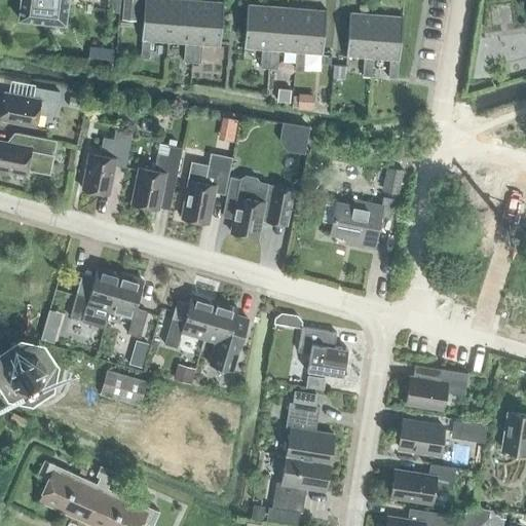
[(20,0),(17,20),(65,25),(67,0),(20,0)]
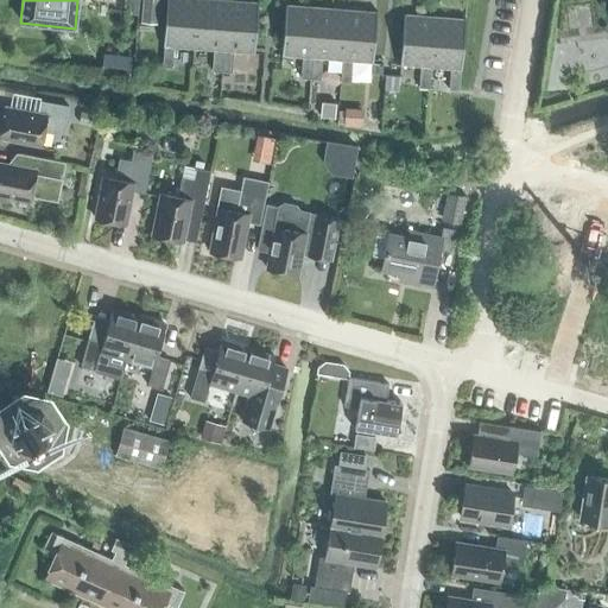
[(158,0),(141,0),(140,23),(157,24),(158,0)]
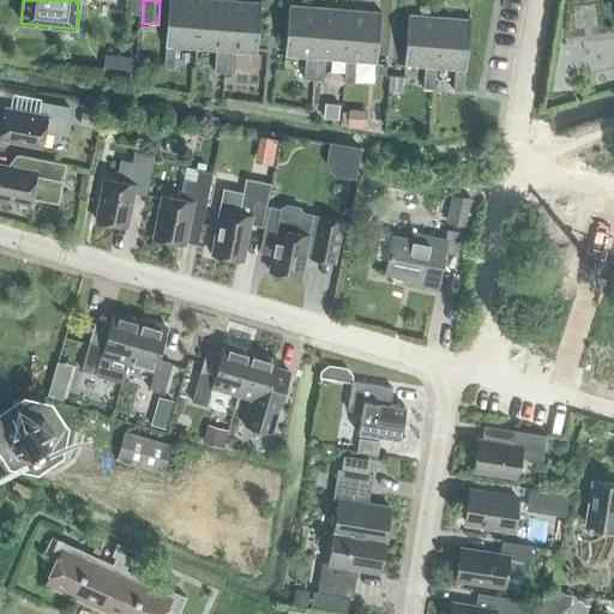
[(194,48),(198,0),(167,0),(163,47),(164,47),(163,68),(173,68),(175,47),(194,48)]
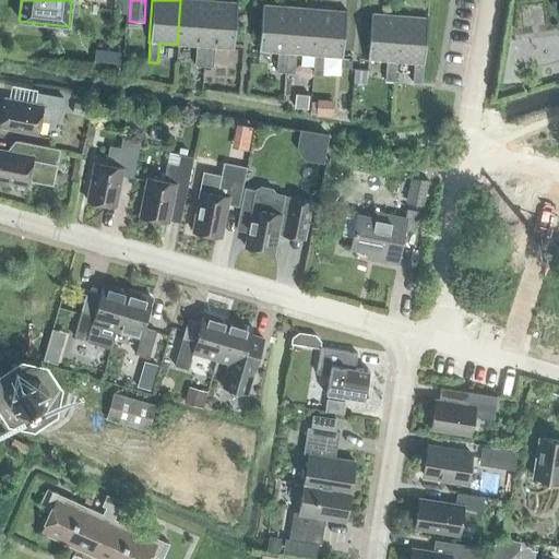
[(193,66),(203,67),(209,1),(195,0),(180,0),(177,44),(195,46),(193,66)]
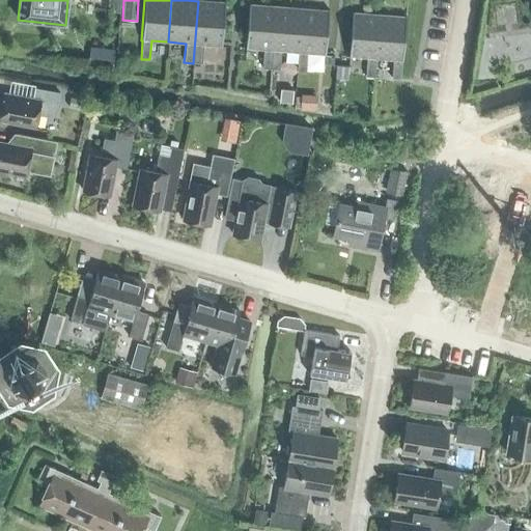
[(198,1),(193,63),(201,63),(203,45),(220,46),(220,47),(221,47),(225,2),(223,2),(223,3),(198,1)]
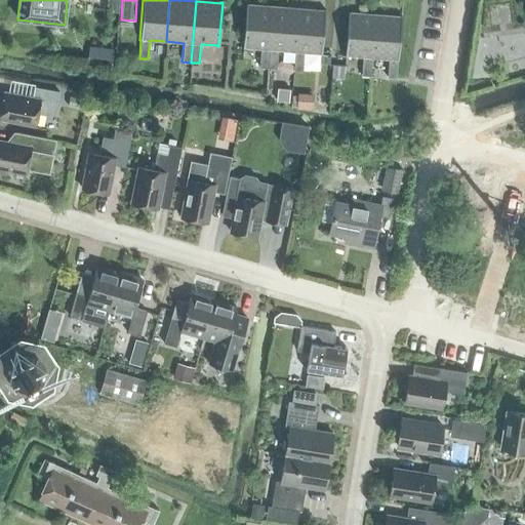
[(258,68),(268,69),(272,7),(247,5),(247,4),(245,4),(242,48),(243,48),(243,47),(260,49),(258,68)]
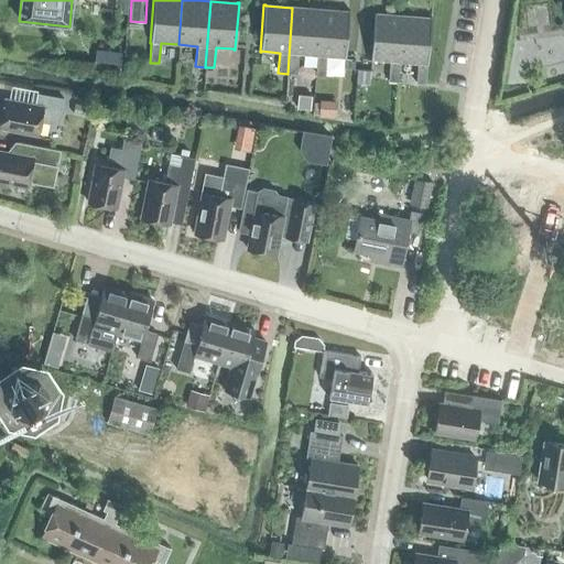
[(316,55),(320,10),(292,8),(288,74),(296,74),(297,54),(316,55)]
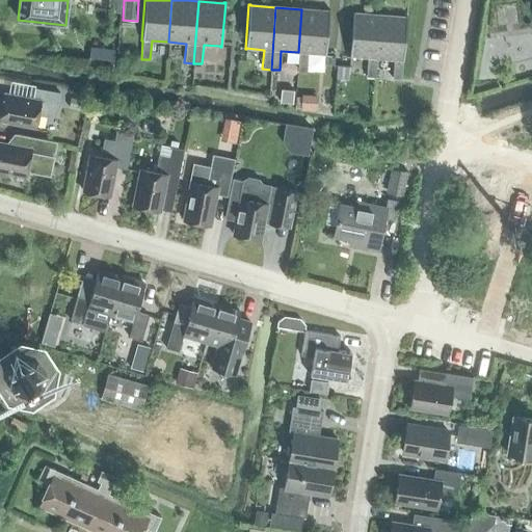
[(301,9),(298,52),(297,72),(306,72),(308,53),(324,54),(324,55),(325,55),(328,10),(327,10),(327,11),(301,9)]
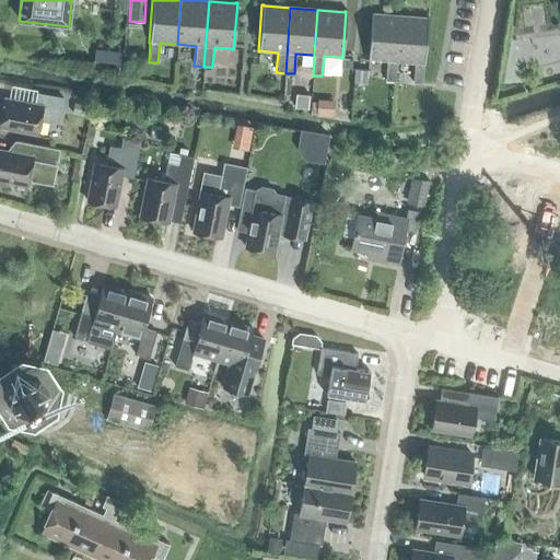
[(394,81),(396,61),(399,16),(372,14),(372,13),(371,13),(368,60),(369,60),(369,59),(386,60),(385,81),(394,81)]
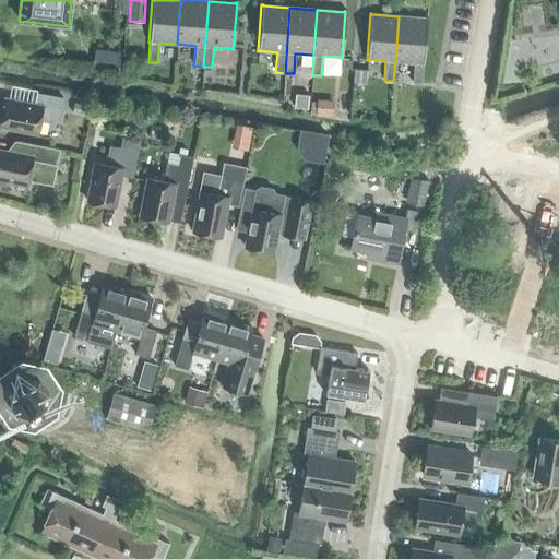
[(399,16),(395,61),(413,62),(412,83),(420,84),(423,64),(424,64),(427,18),(426,18),(426,19),(399,16)]
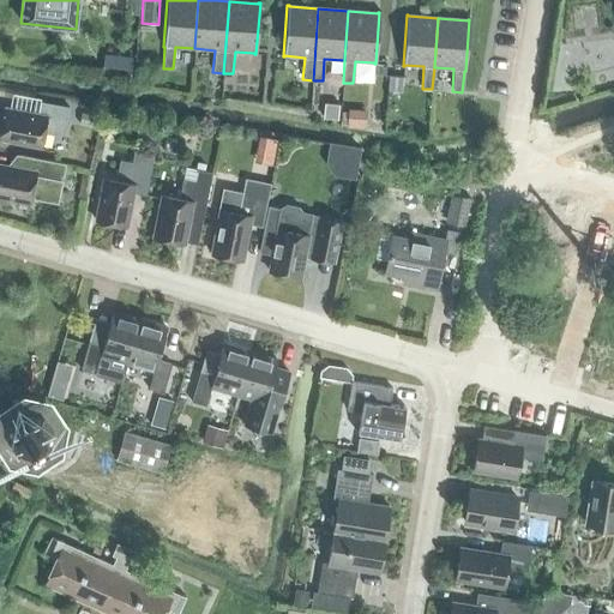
[(107,54),(104,74),(131,78),(133,58),(107,54)]
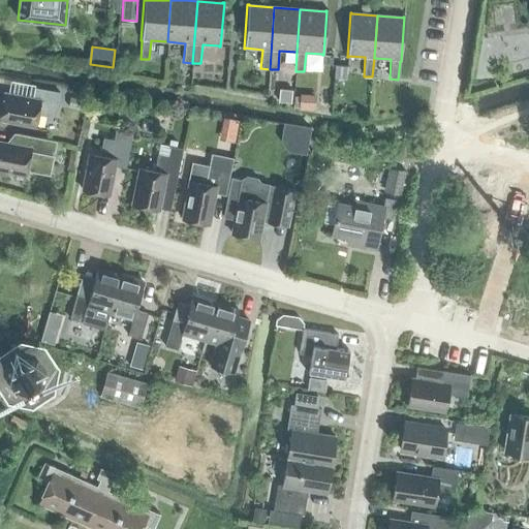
[(59,93),(34,88),(32,99),(3,93),(0,109),(0,120),(35,127),(37,115),(54,118),(56,105),(59,93)]
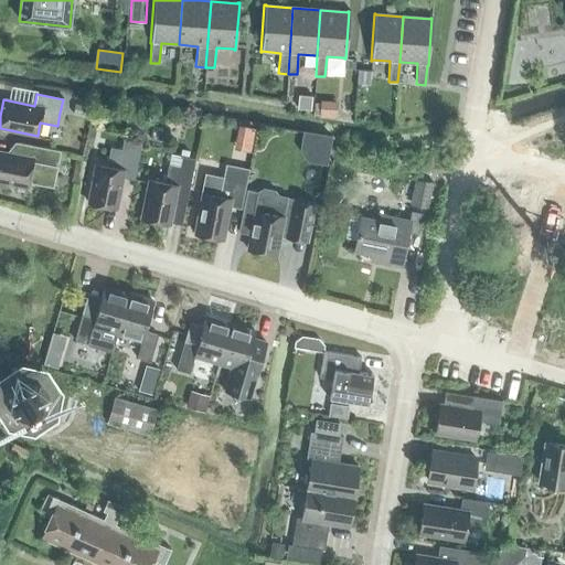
[(313,95),(299,94),(298,109),(311,110),(313,95)]
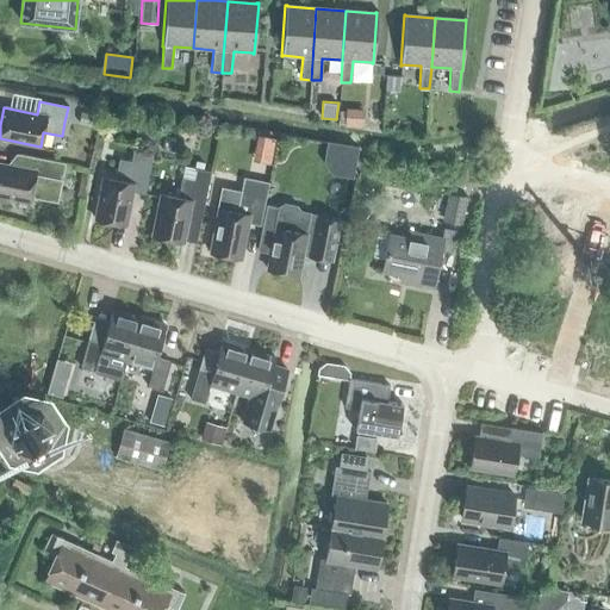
[(367,124),(369,107),(355,106),(353,123),(367,124)]
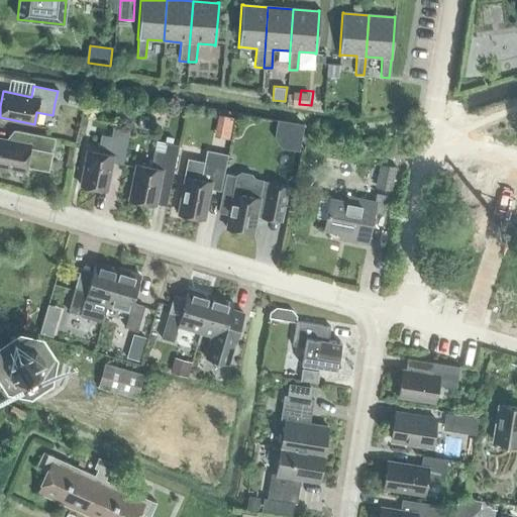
[(78,107),(80,97),(69,95),(67,105),(78,107)]
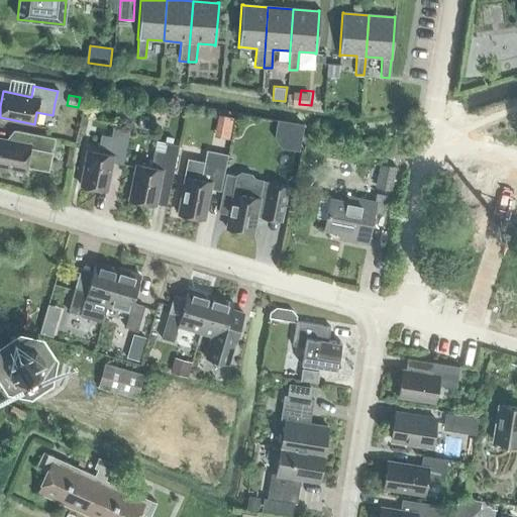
[(129,107),(116,105),(114,118),(128,120),(129,107)]
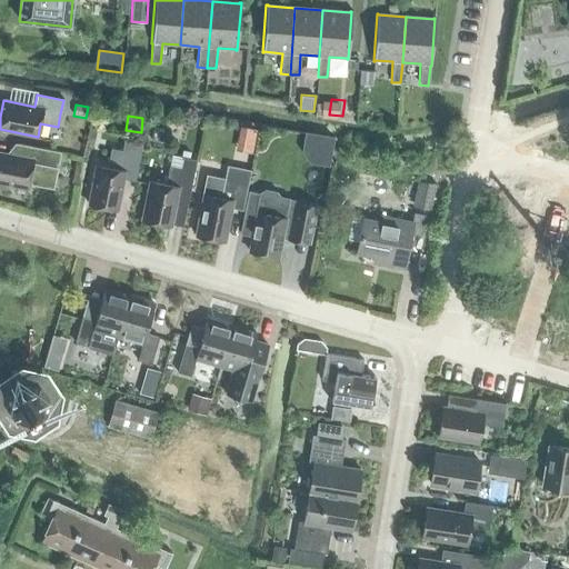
[(246,123),(243,148),(260,150),(263,126),(246,123)]
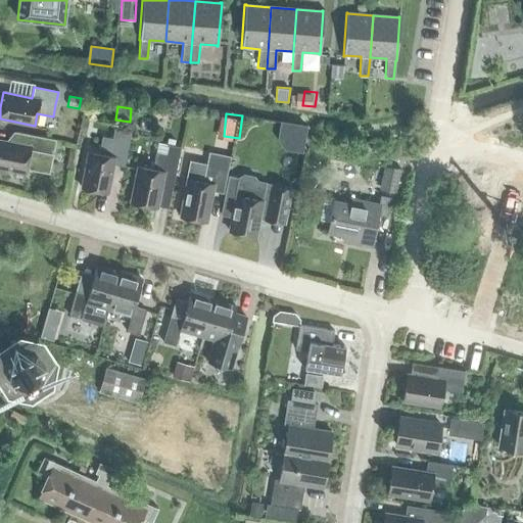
[(310,150),(315,124),(288,119),(283,145),(310,150)]
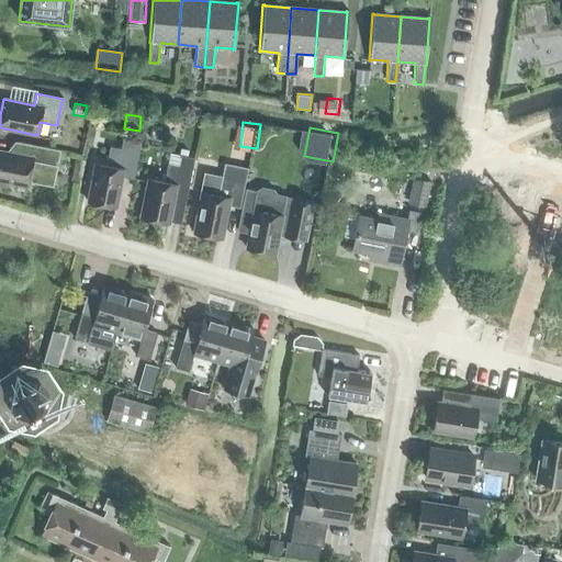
[(139,143),(122,139),(121,149),(110,147),(105,166),(94,164),(87,202),(115,208),(121,177),(133,179),(139,143)]
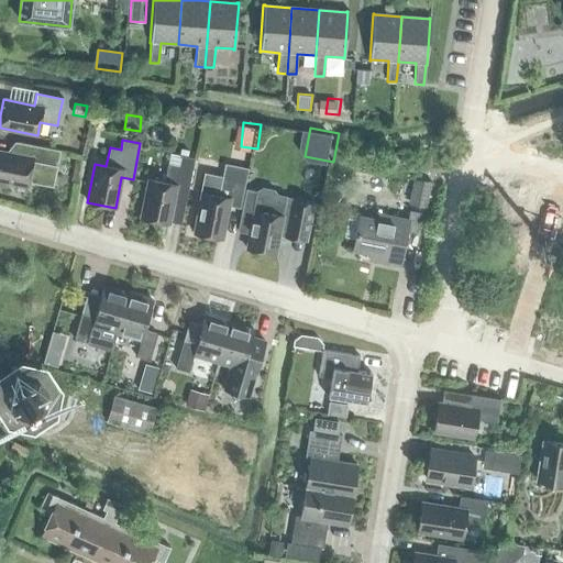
[(58,151),(17,143),(14,154),(0,151),(0,180),(26,186),(29,175),(53,180),(58,151)]
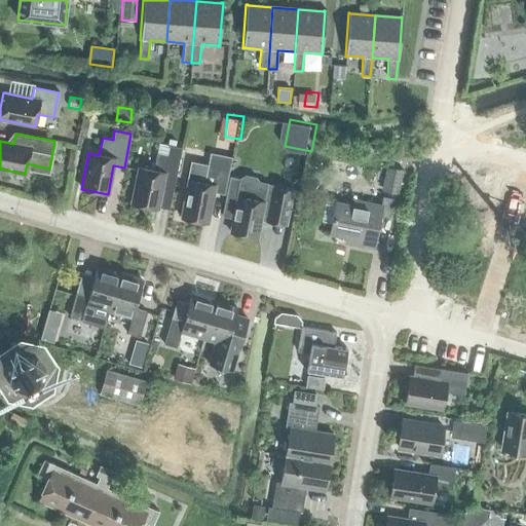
[(181,148),(168,146),(166,156),(156,154),(153,171),(138,167),(130,203),(157,209),(163,180),(174,182),(179,158),(181,148)]
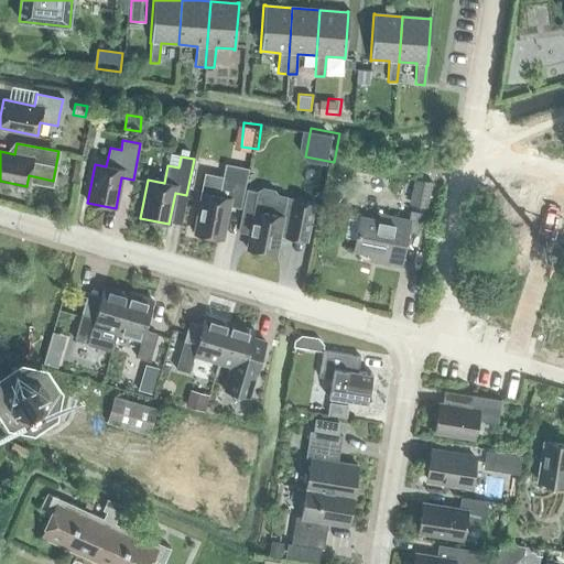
[(225,164),(223,175),(206,172),(194,234),(221,239),(228,206),(240,208),(245,183),(248,170),(225,164)]
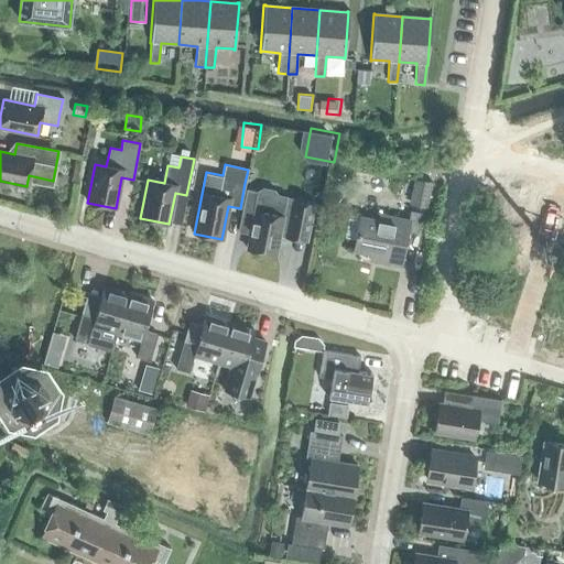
[(432,182),(413,179),(409,205),(426,209),(432,182)]
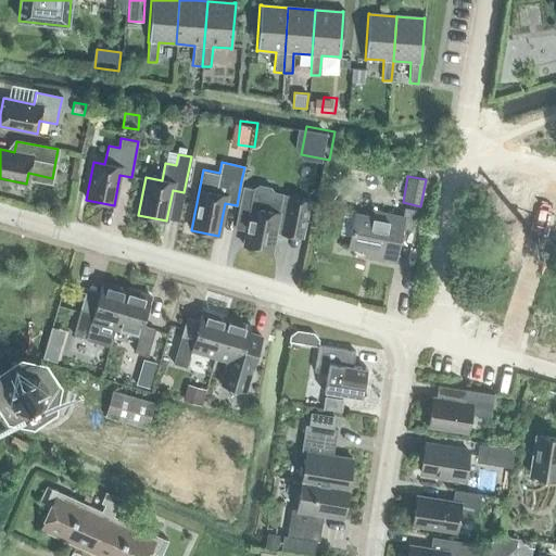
[(304,227),(310,201),(281,196),(281,192),(274,191),(270,186),(258,184),(255,186),(254,189),(241,187),(235,223),(247,225),(247,227),(242,245),(270,251),(274,236),(275,232),(302,238),(304,227)]
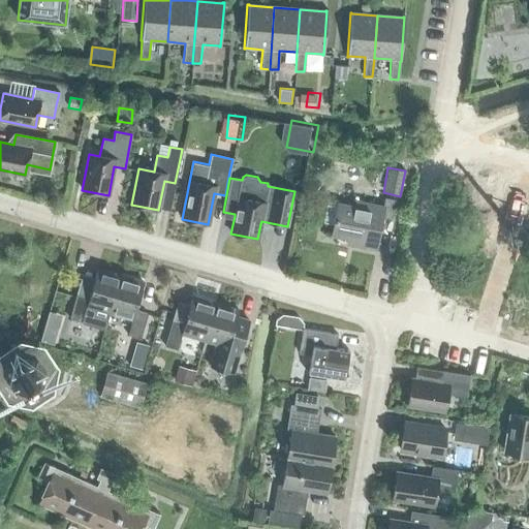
[(398,200),(384,197),(382,207),(354,201),(353,207),(337,204),(331,236),(353,240),(352,245),(375,250),(379,226),(393,228),(398,200)]
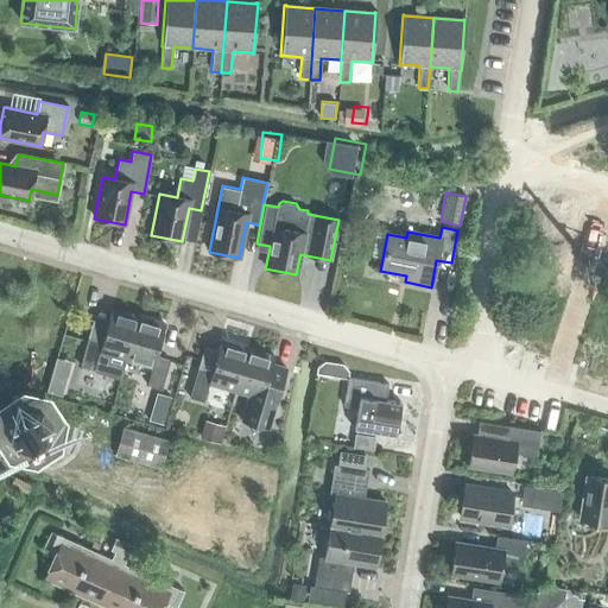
[(126,359),(138,317),(111,310),(102,341),(88,337),(80,366),(120,378),(126,359)]
